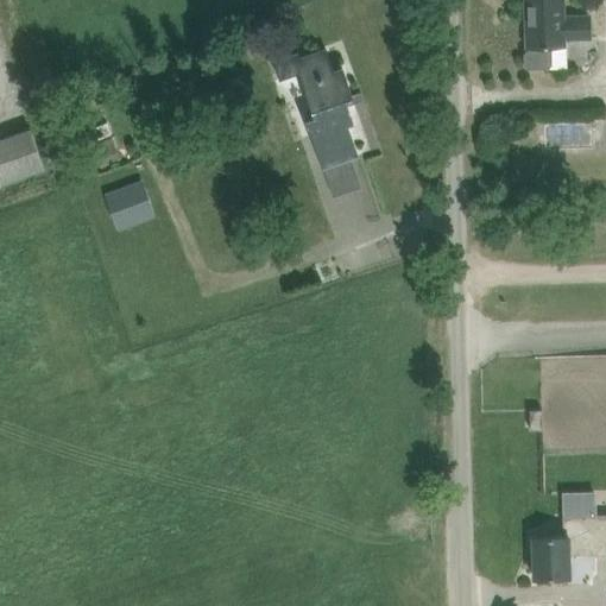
[(525,17),(526,51),(522,56),(523,67),(526,70),(547,70),(551,65),(550,48),(563,48),(563,40),(588,39),(588,18),(562,19),(561,0),(528,0),(528,16),(525,17)]
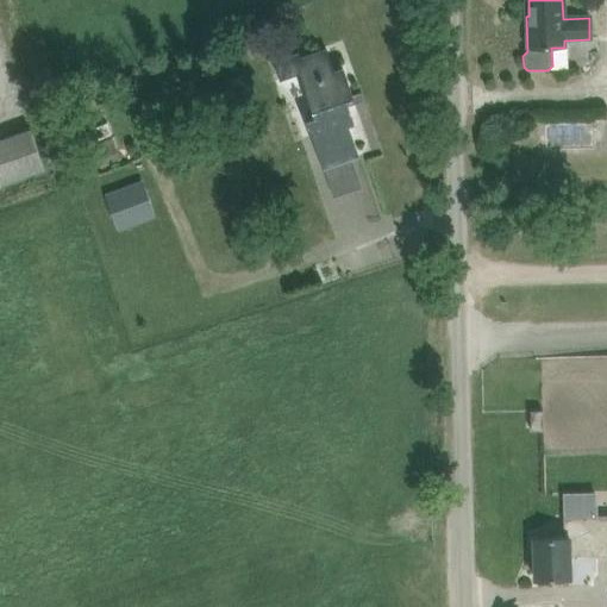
[(289,49),(283,35),(268,42),(273,57),(289,49)]
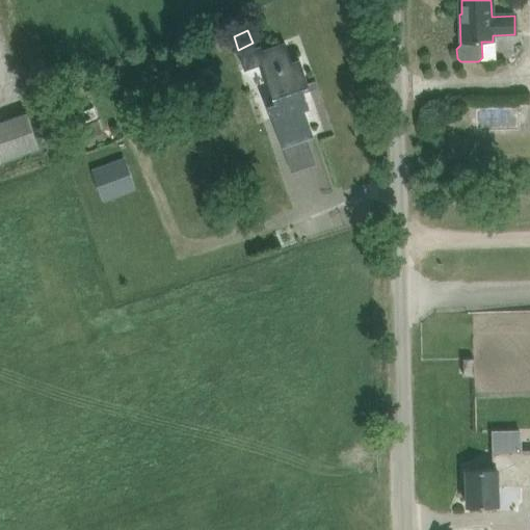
[(302,95),(309,91),(298,60),(291,63),(284,45),(261,52),(260,48),(255,50),(273,103),(268,104),(282,149),(312,138),(302,111),(308,109),(302,95)]
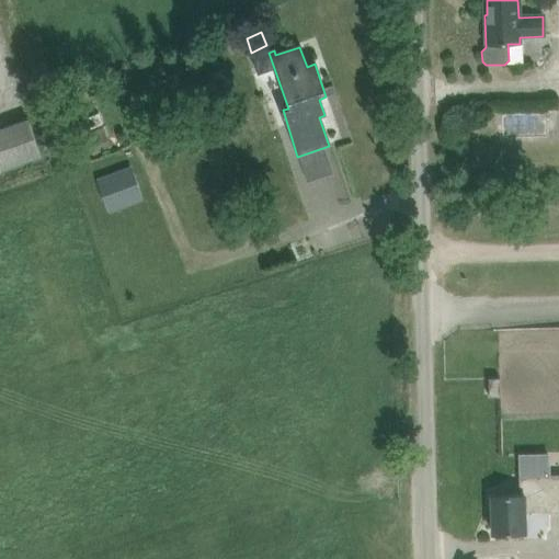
[(26,121),(0,128),(0,171),(41,158),(26,121)]
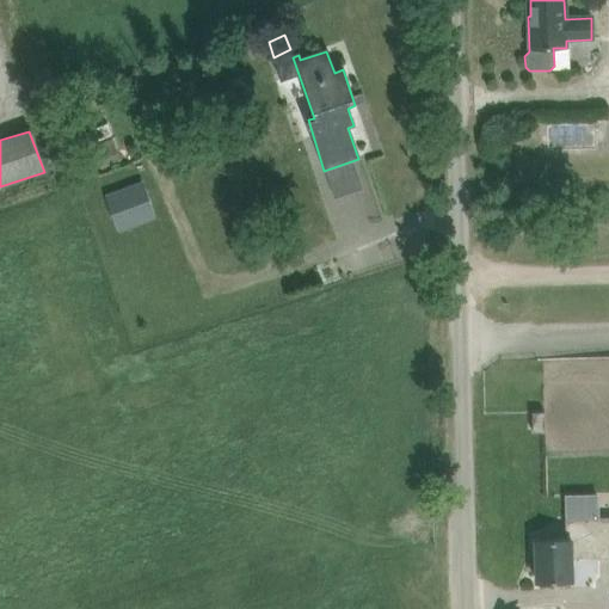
[(92,148),(100,170),(120,162),(111,141),(92,148)]
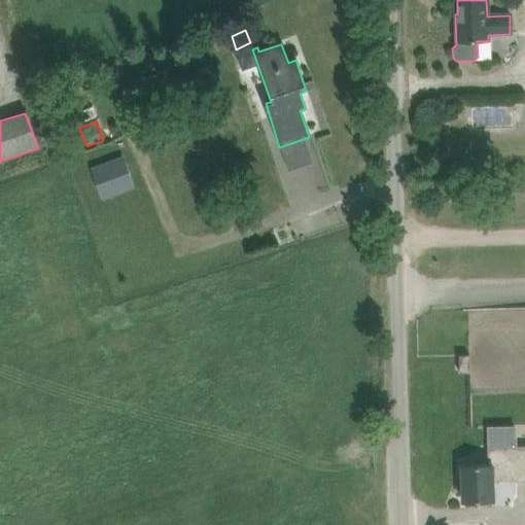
[(110,164),(91,171),(101,199),(119,191),(110,164)]
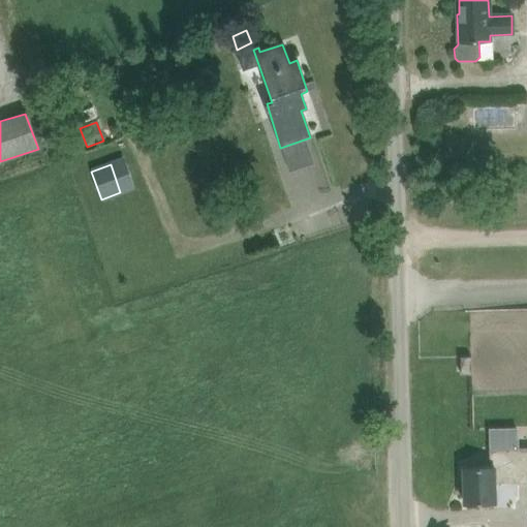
[(460,358),(460,365),(460,375),(471,375),(470,358),(460,358)]
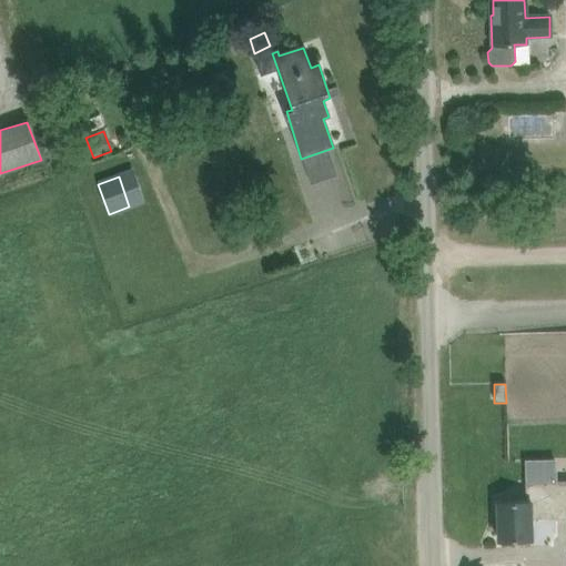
[(565,482),(525,483),(525,503),(497,503),(498,541),(534,539),(534,521),(565,518),(565,482)]
